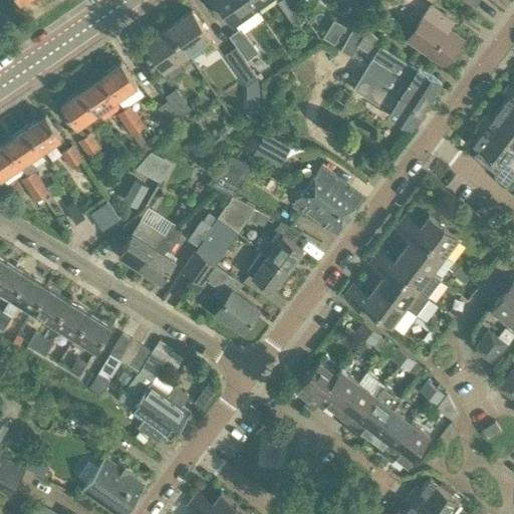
[(255,8),(248,0),(217,0),(233,23),(255,8)]
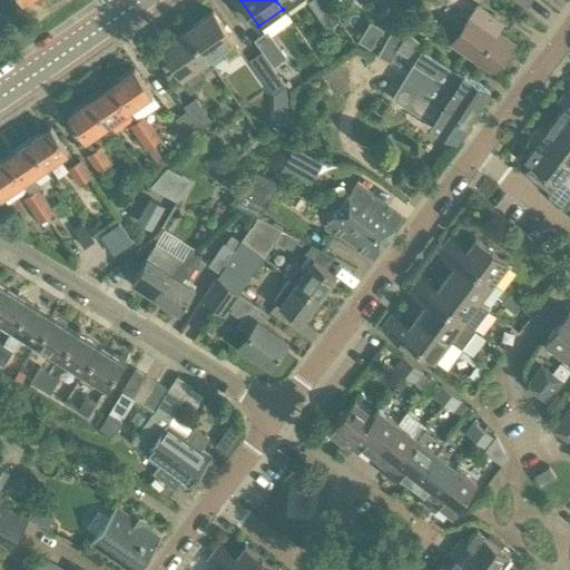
[(275,0),(283,9),(295,0),(275,0)]
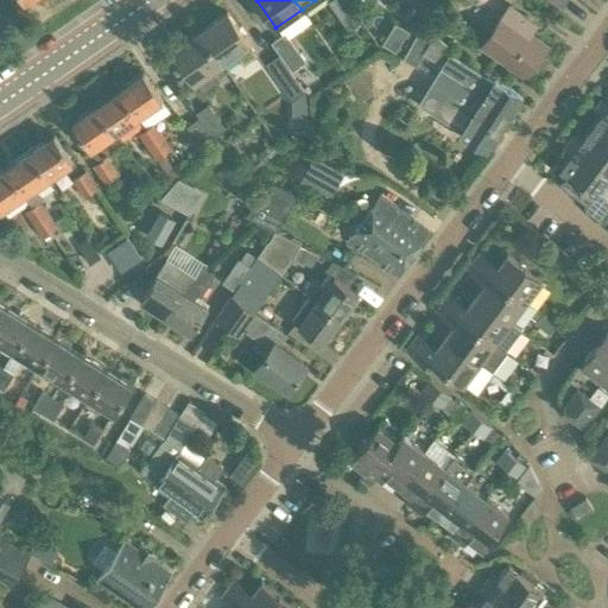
[(331,0),(327,4),(348,33),(362,23),(346,0),(331,0)]
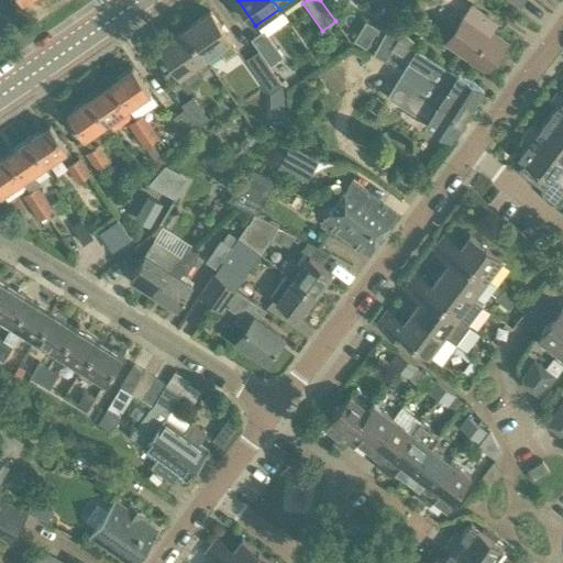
[(448,43),(487,72),(506,43),(482,25),(486,18),(471,8),(448,43)]
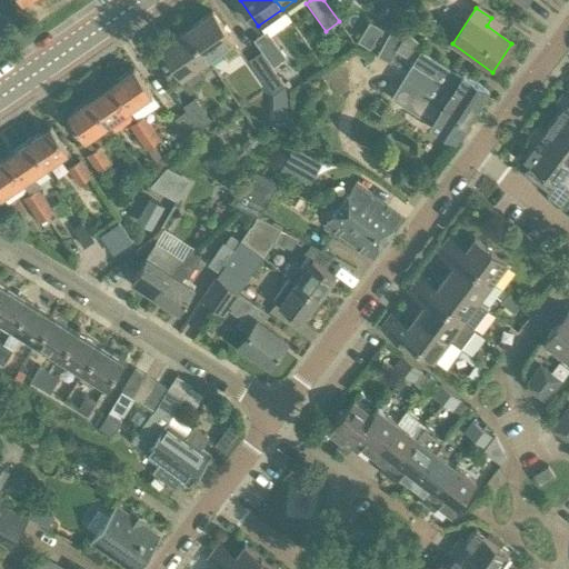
[(212,12),(187,30),(208,60),(220,51),(228,62),(240,53),(212,12)]
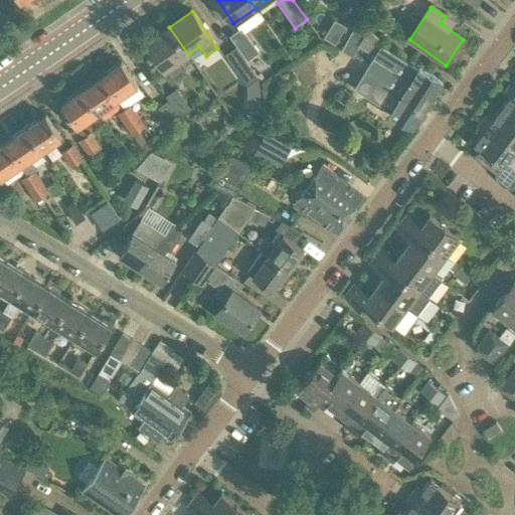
[(346,26),(335,19),(324,37),(335,44),(346,26)]
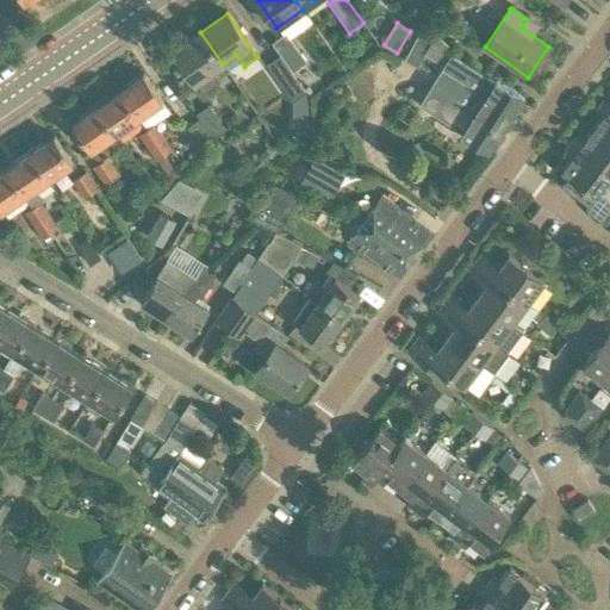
[(468,107),(504,130),(526,97),(498,79),(496,82),(459,56),(461,53),(437,36),(424,29),(408,61),(422,67),(427,56),(443,67),(454,74),(465,80),(461,85),(477,94),(474,99),(471,97),(468,101),(472,103),(468,107)]
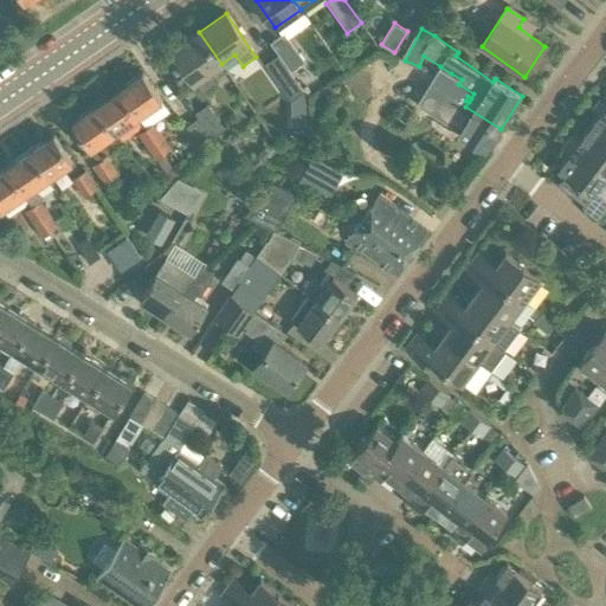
[(221,64),(199,32),(172,51),(202,95),(217,85),(207,73),(221,64)]
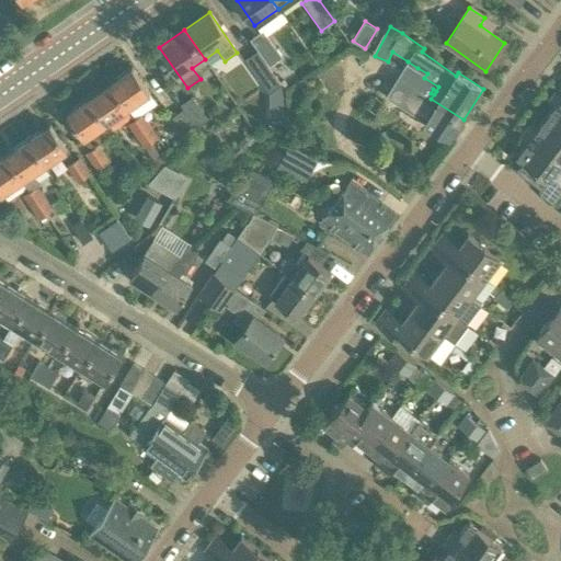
[(256,49),(270,68),(283,58),(262,30),(249,39),(256,49)]
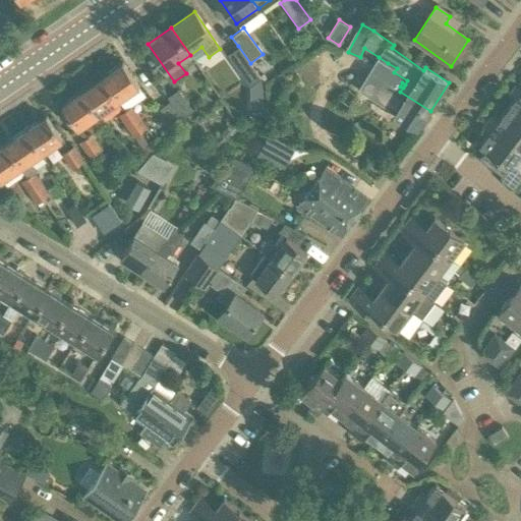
[(250,63),(238,46),(227,54),(248,84),(250,87),(262,79),(250,63)]
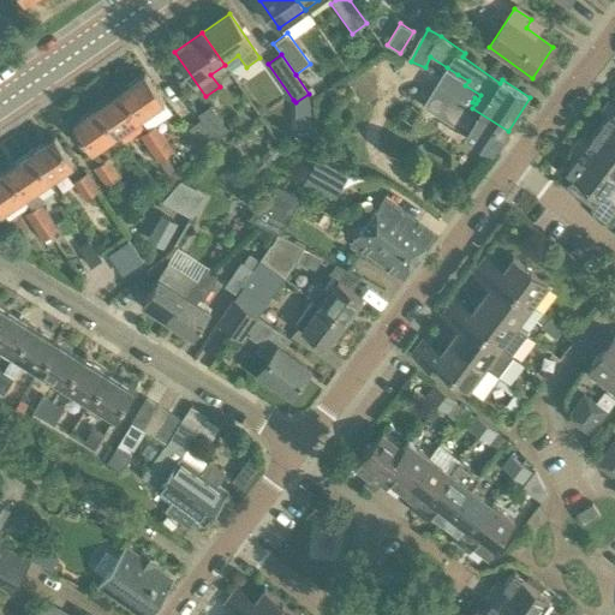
[(386,58),(352,84),(369,107),(404,81),(386,58)]
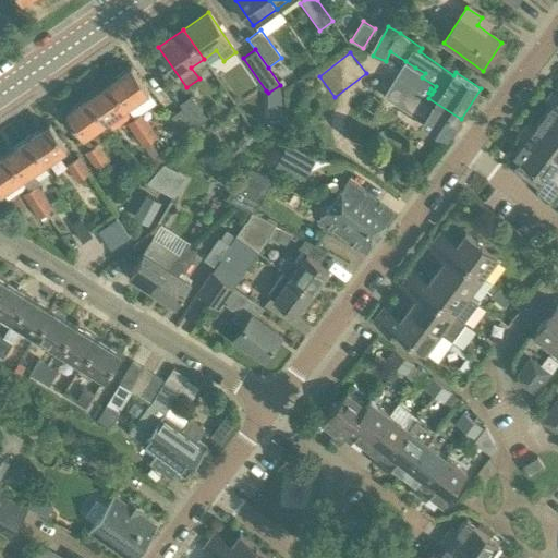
[(132,67),(109,82),(126,107),(150,92),(132,67)]
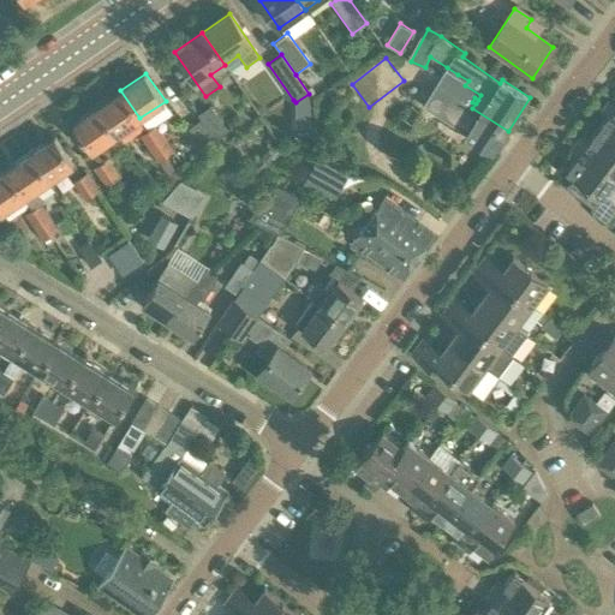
[(458,75),(447,91),(436,84),(424,105),(469,133),(466,136),(494,153),(508,131),(472,108),(476,103),(472,102),(475,97),(478,100),(481,95),(465,85),(469,81),(458,75)]
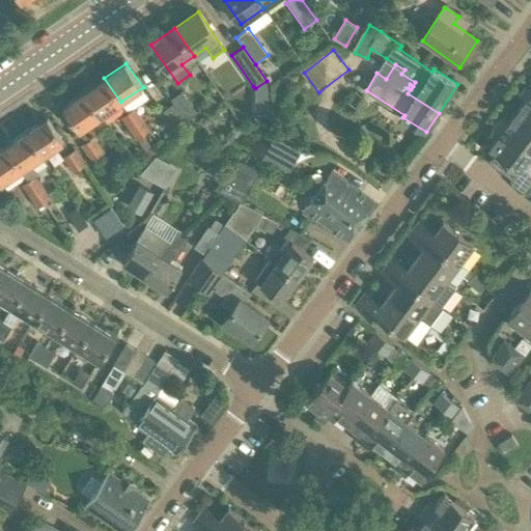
[(120,102),(104,78),(83,92),(100,116),(120,102)]
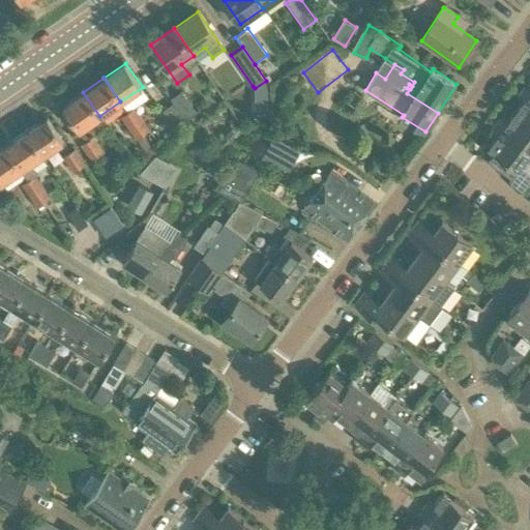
[(529,91),(523,87),(519,92),(525,96),(516,109),(529,120),(529,91)]
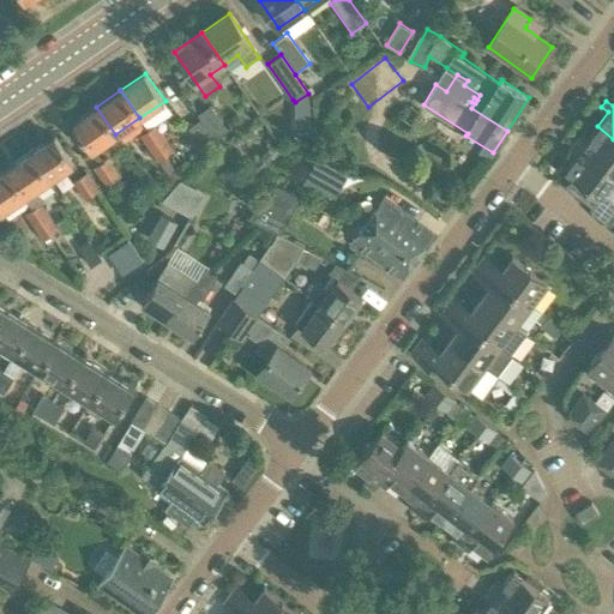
[(200,119),(215,138),(227,130),(210,104),(197,114),(200,119)]
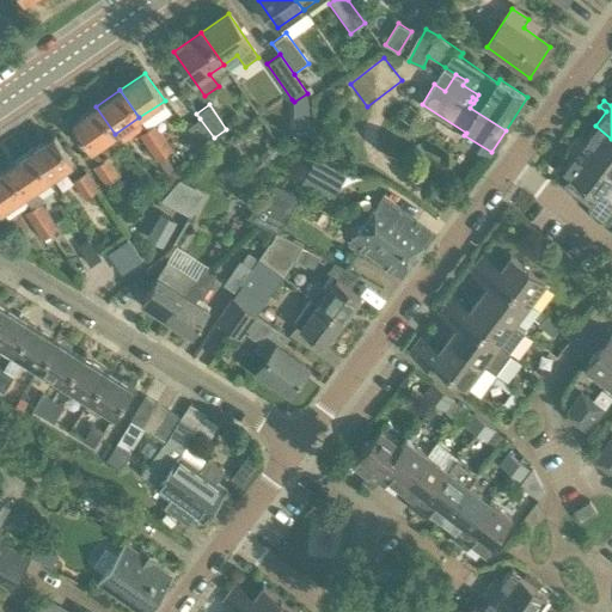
[(399,117),(409,123),(417,111),(408,104),(399,117)]
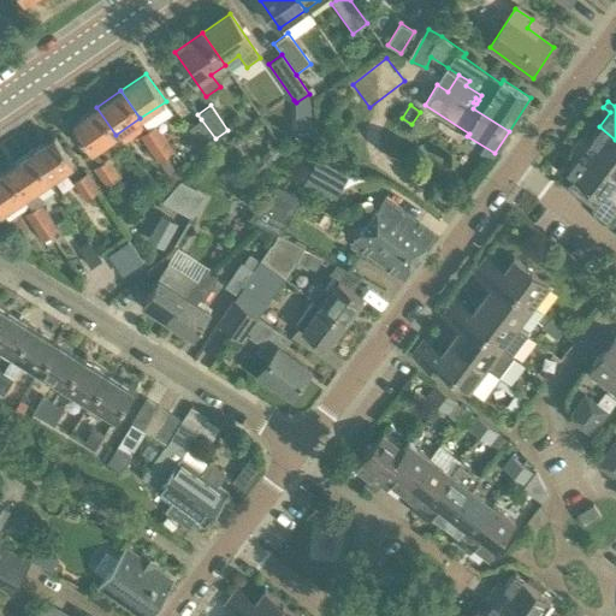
[(116,135),(96,107),(72,124),(92,152),(116,135)]
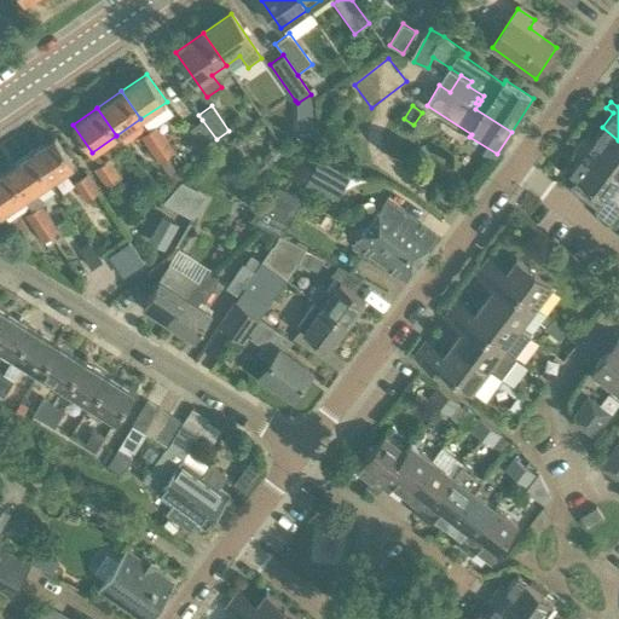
[(217,139),(202,120),(189,129),(203,149),(217,139)]
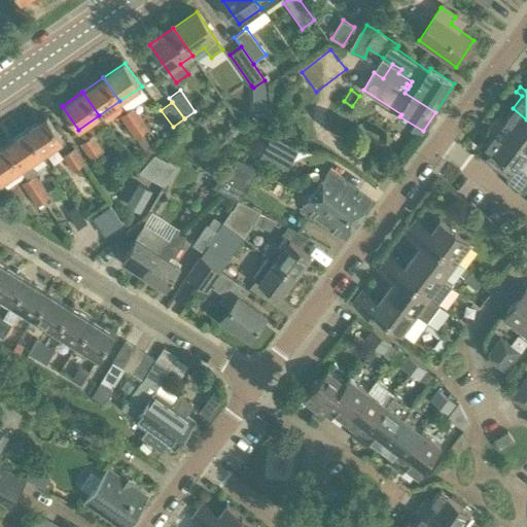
[(127,112),(141,133),(148,129),(134,108),(127,112)]
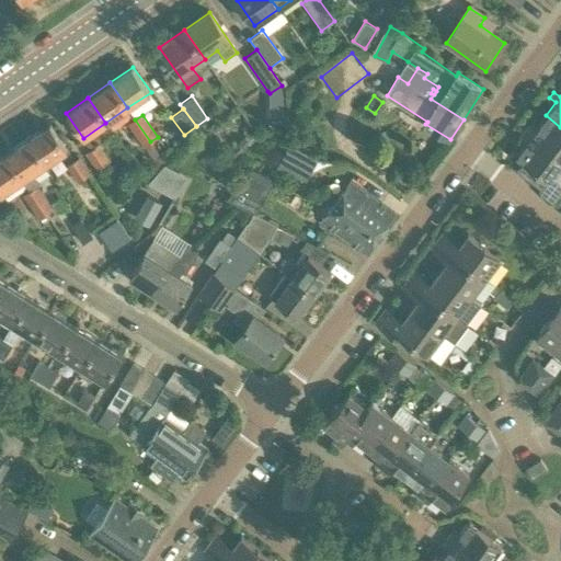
[(560,127),(546,115),(536,128),(529,123),(525,129),(560,156),(560,127)]
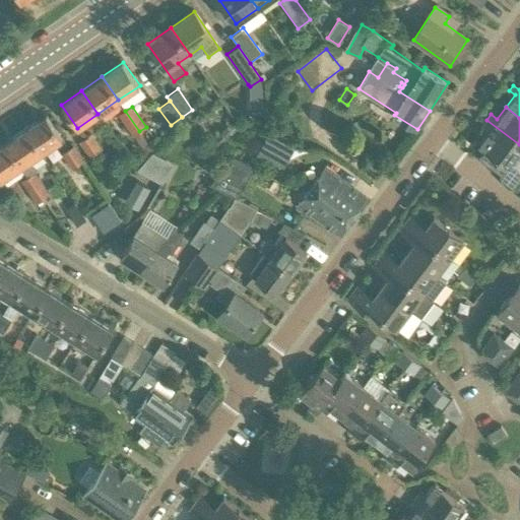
[(139,131),(125,111),(118,116),(133,136),(139,131)]
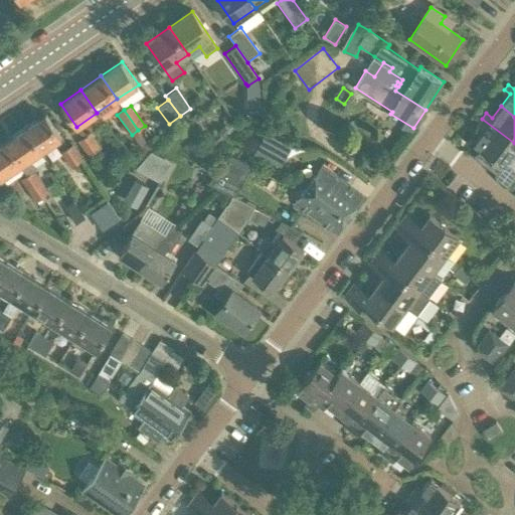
[(25,128),(40,151),(61,137),(45,114),(25,128)]
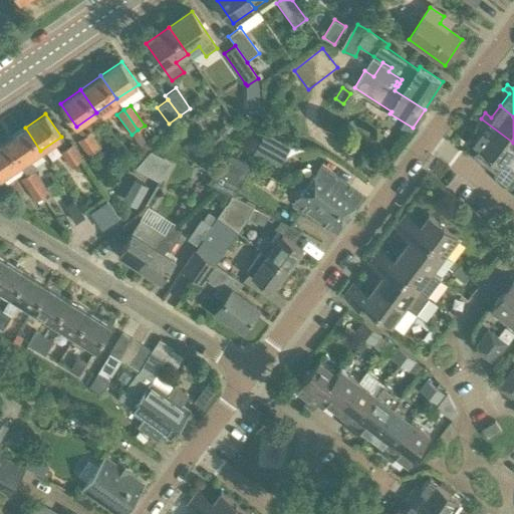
[(513,167),(505,160),(513,148),(513,143),(481,118),(477,123),(482,129),(473,142),(479,146),(473,155),(495,171),(493,174),(506,184),(513,172),(513,167)]
